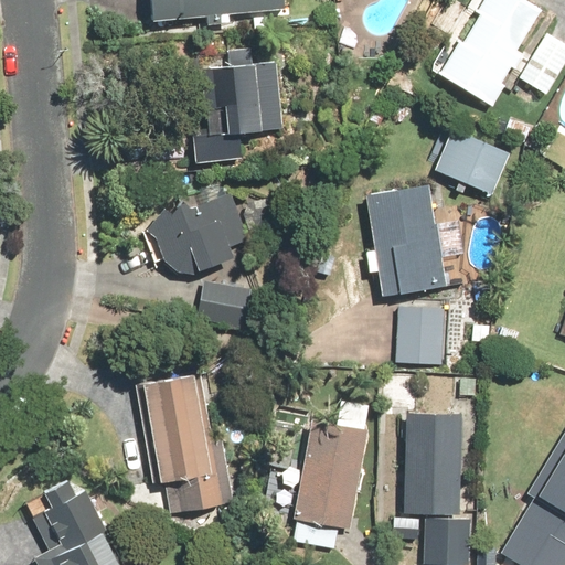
[(147,0),(149,20),(285,9),(284,0),(147,0)]
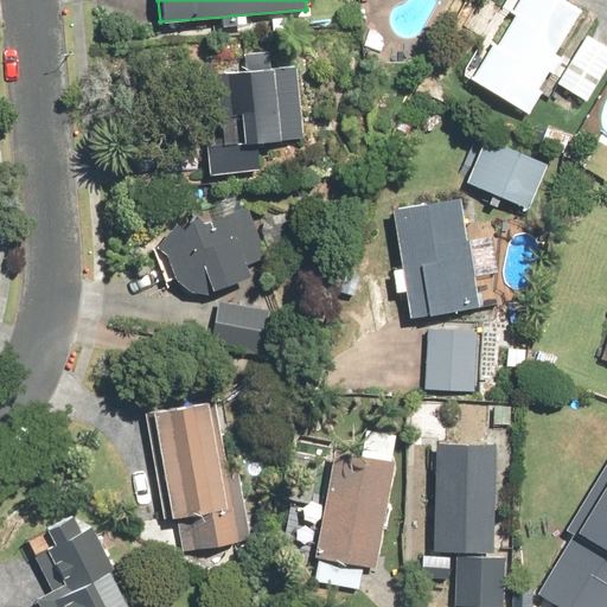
[(491,43),(470,77),(529,114),(543,93),(538,89),(548,74),(553,76),(562,59),(558,57),(586,13),(564,0),(517,0),(510,12),(515,14),(496,45),(491,43)]
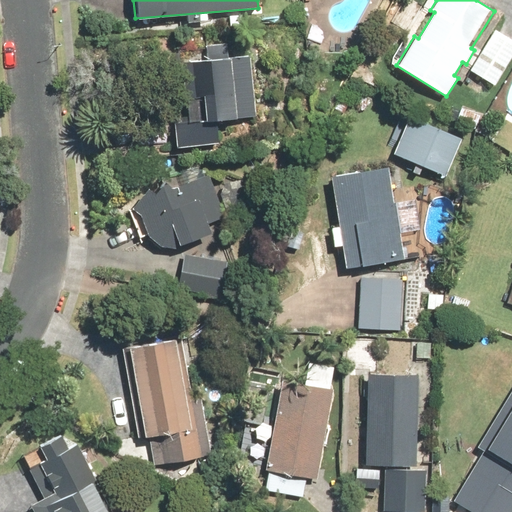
[(511,39),(494,28),(469,70),(495,85),(511,56),(511,39)]
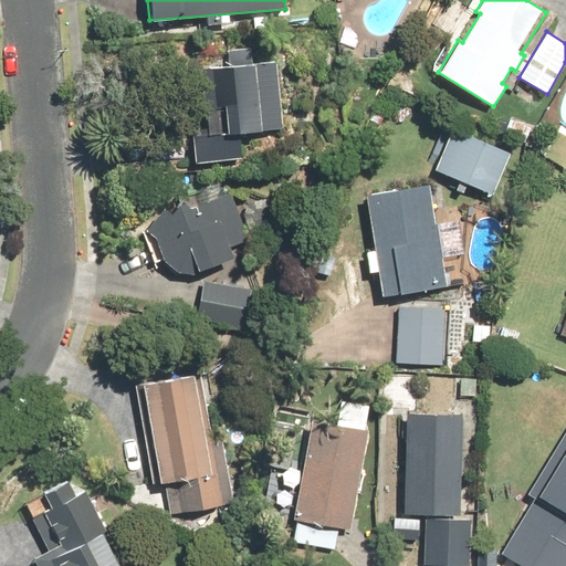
[(282,129),(278,61),(252,63),(251,48),(228,49),(232,102),(189,105),(194,161),(241,157),(239,132),(282,129)]
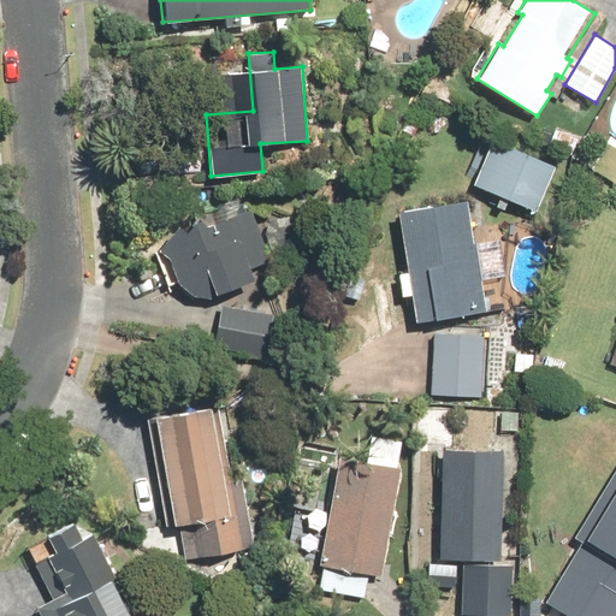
[(492,140),(473,185),(537,211),(555,166),(492,140)]
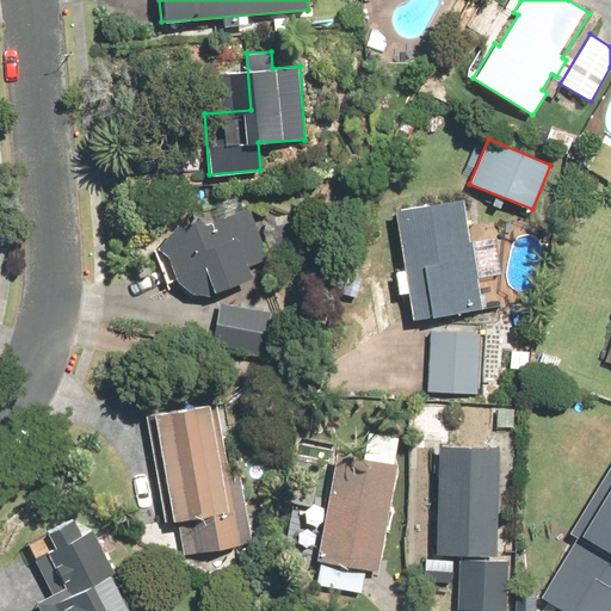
[(174,222),(155,248),(166,255),(174,281),(190,294),(211,296),(222,292),(221,289),(253,278),(248,266),(270,259),(252,207),(246,209),(244,203),(227,197),(214,203),(220,217),(204,223),(195,216),(181,229),(174,222)]
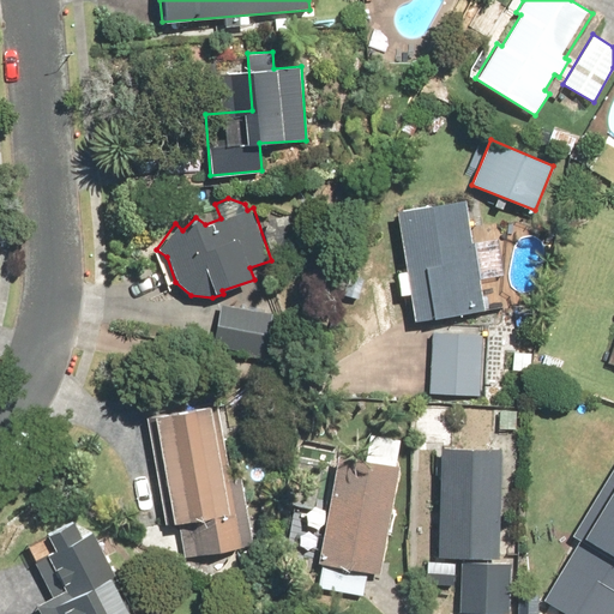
[(464,199),(395,210),(411,321),(481,311),(464,199)]
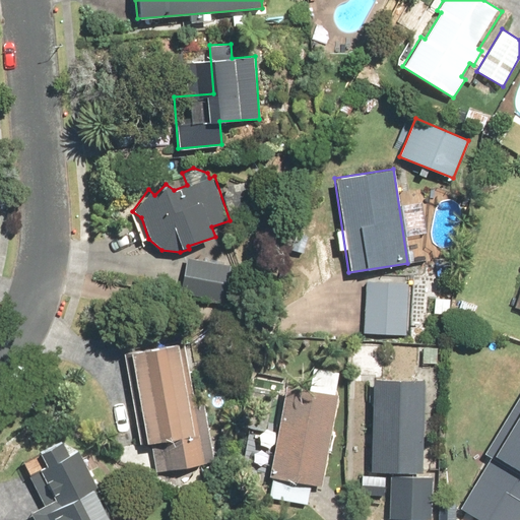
[(232,265),(185,257),(179,293),(224,302),(232,265)]
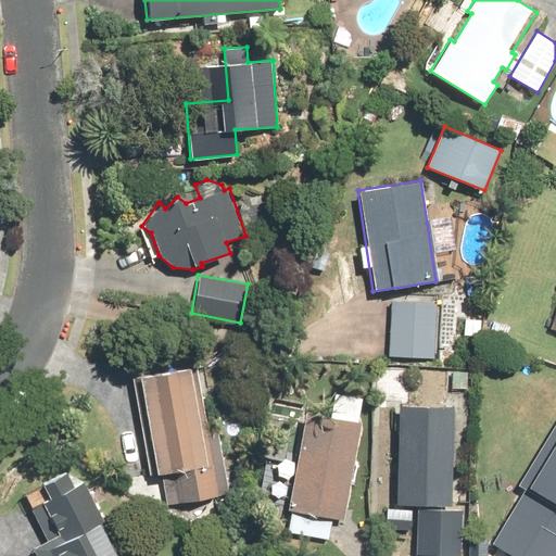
[(437,303),(390,301),(388,357),(434,359),(437,303)]
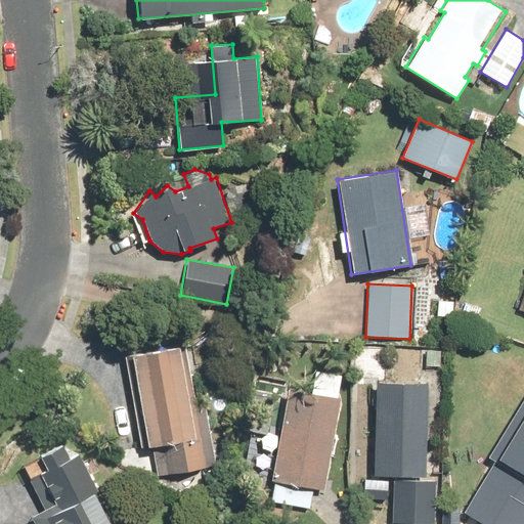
[(185,345),(123,355),(139,448),(161,445),(165,474),(216,466),(206,408),(197,409),(185,345)]
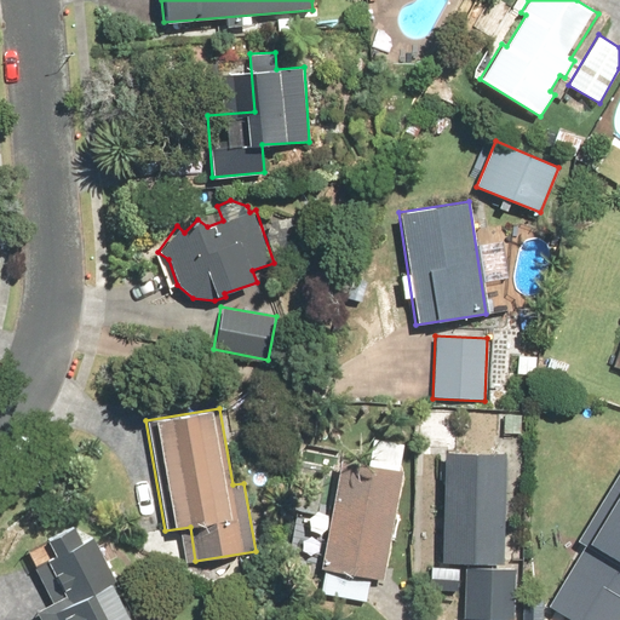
[(437,563),(464,564),(463,619),(515,619),(516,573),(500,573),(500,563),(505,563),(509,452),(441,449),(437,563)]
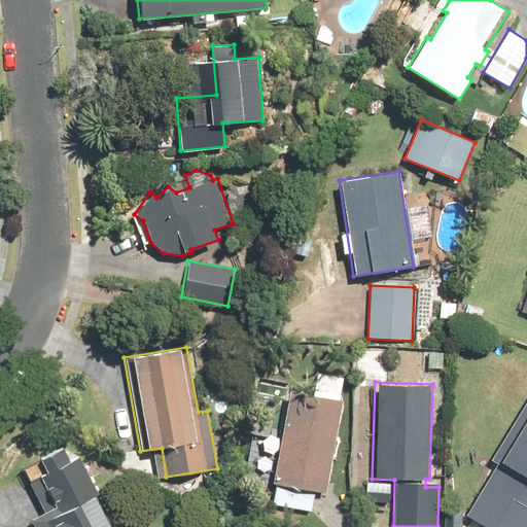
[(286,392),(271,484),(326,493),(342,401),(286,392)]
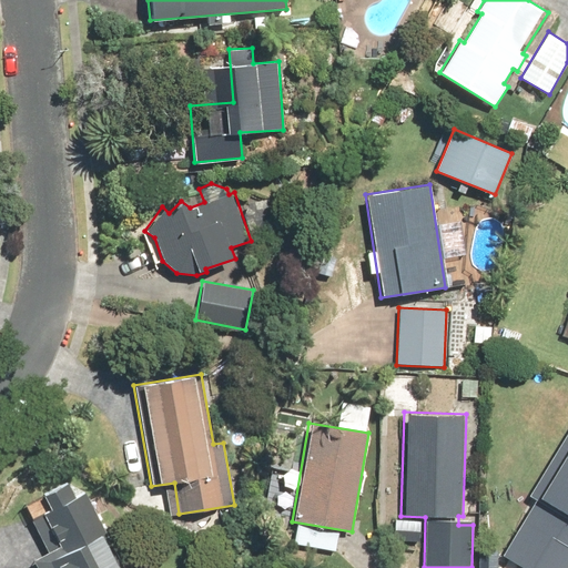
[(567,567),(567,428),(527,495),(536,500),(501,555),(523,567),(567,567)]
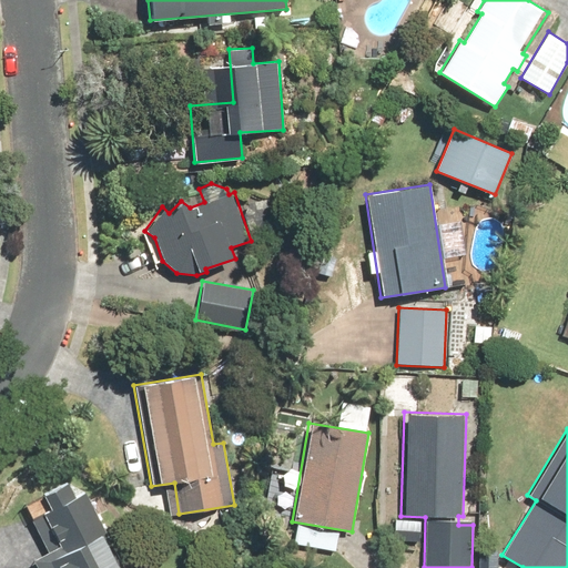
[(37,567),(122,567),(102,531),(105,529),(84,490),(74,496),(67,480),(42,495),(50,509),(30,520),(47,551),(32,560),(37,567)]
